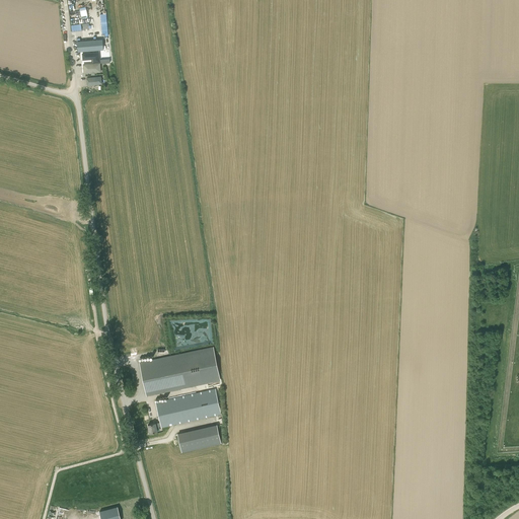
[(102,40),(77,42),(78,52),(103,50),(102,40)]
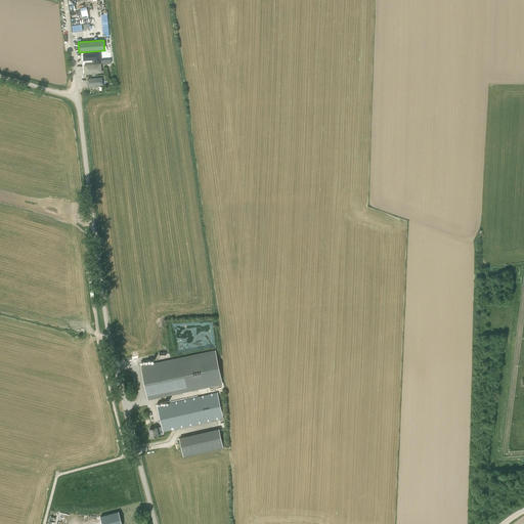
[(98,64),(98,62),(100,62),(100,53),(83,54),(84,60),(92,59),(93,59),(93,62),(93,64),(98,64)]
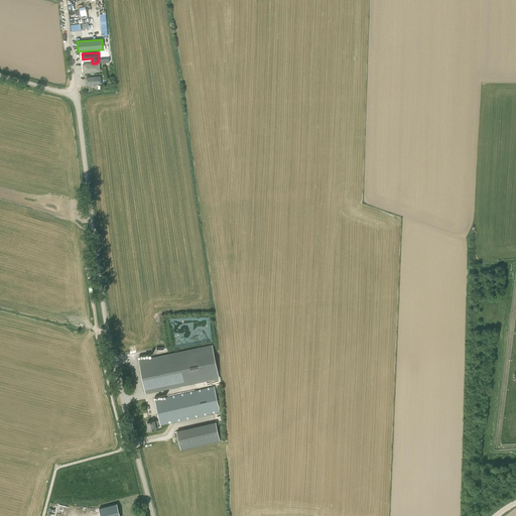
[(84,66),(85,74),(101,73),(100,63),(84,66)]
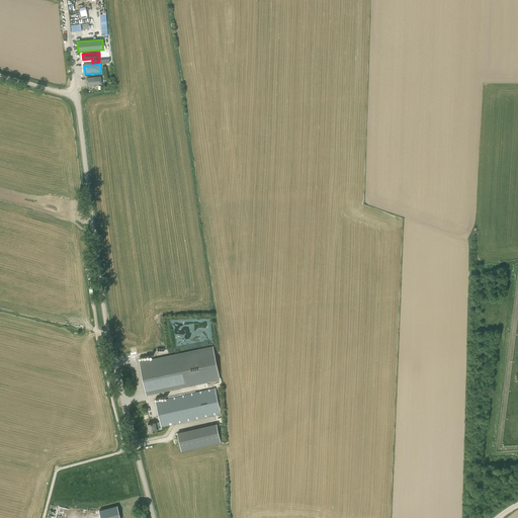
[(219,380),(210,347),(139,364),(147,398),(219,380)]
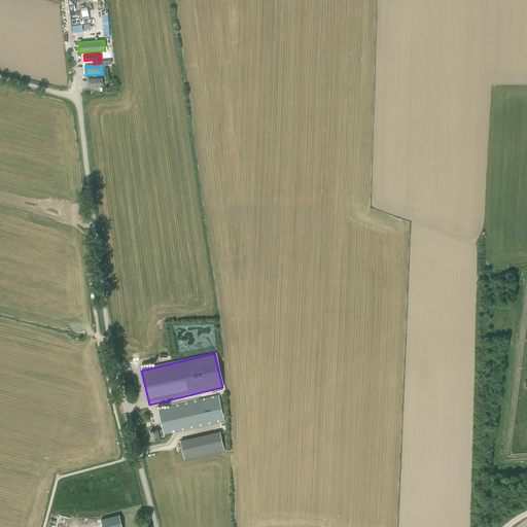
[(150,431),(151,440),(159,437),(159,433),(164,432),(164,434),(206,424),(209,424),(224,420),(218,394),(157,409),(163,428),(150,431)]
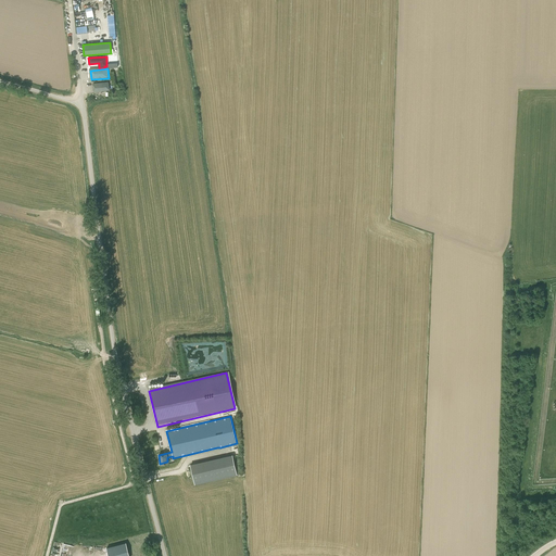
[(234,456),(190,466),(194,485),(238,476),(234,456)]
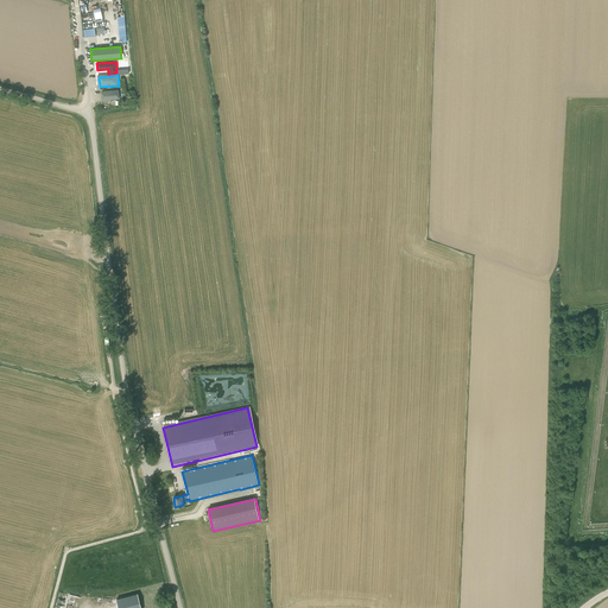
[(140,607),(137,594),(116,599),(119,607),(140,607)]
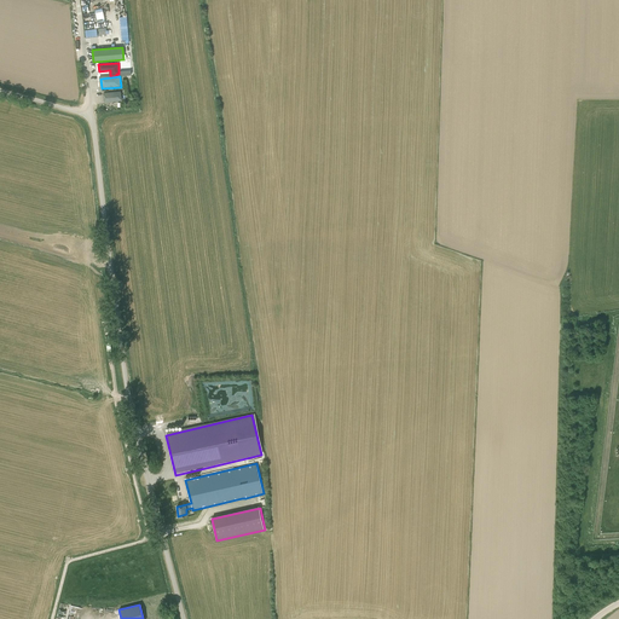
All buildings are outlined.
